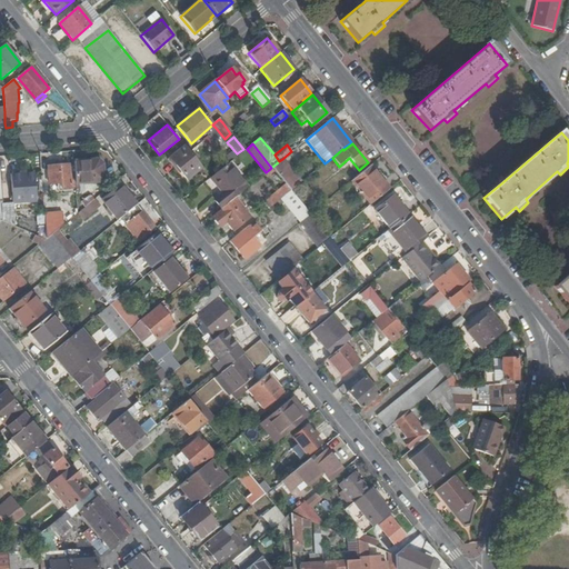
[(187,180),(202,169),(185,147),(170,159),(187,180)]
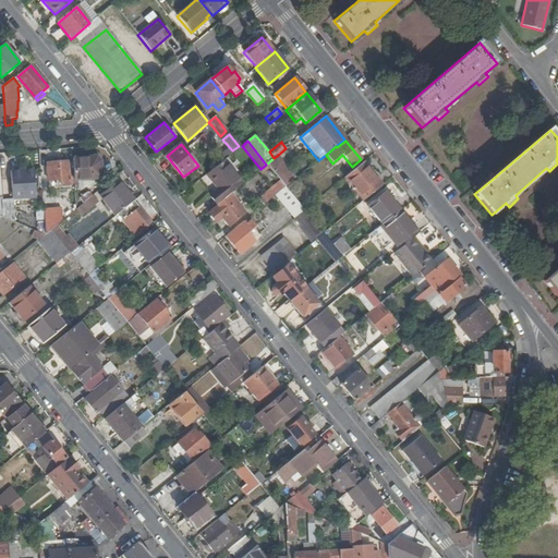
[(269,168),(280,181),(284,187),(295,179),(277,156),(274,158),(266,165),(269,168)]
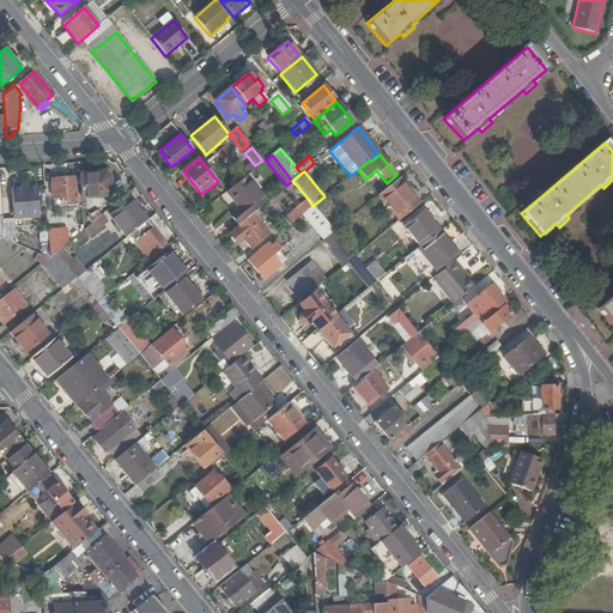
[(104,173),(79,175),(82,198),(108,195),(107,184),(109,184),(108,175),(104,173)]
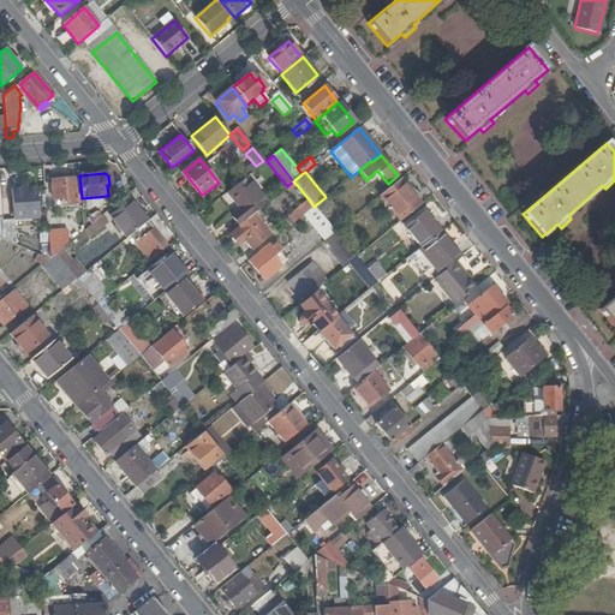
[(67,204),(81,203),(81,196),(76,196),(75,178),(52,179),(53,198),(66,197),(67,204)]
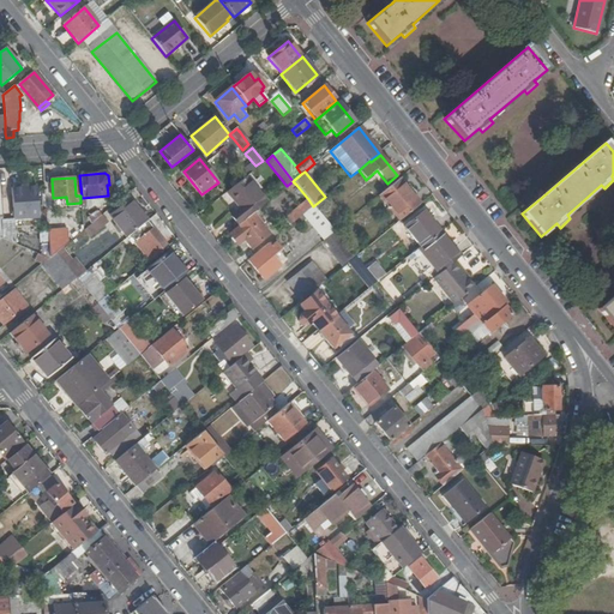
[(227,192),(240,209),(230,217),(238,227),(238,226),(257,211),(266,203),(246,178),(227,192)]
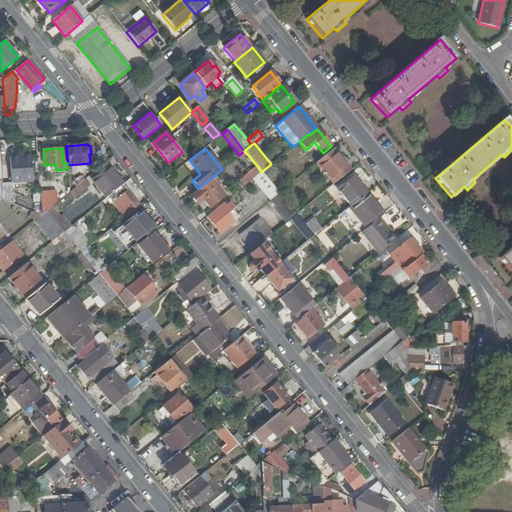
[(333,149),(315,163),(333,185),(350,171),(333,149)]
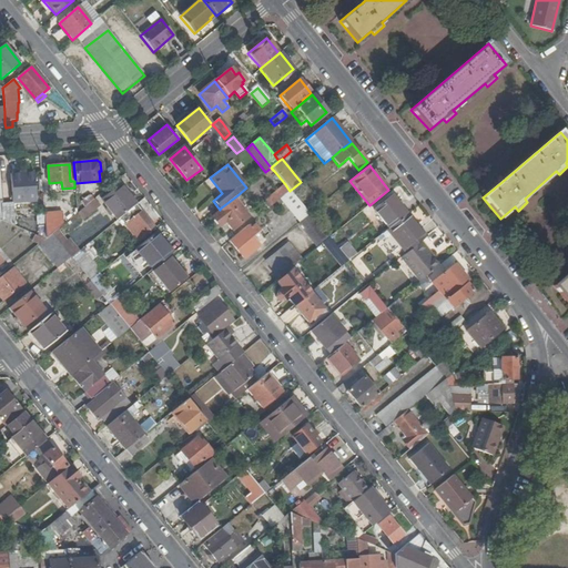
[(10,173),(12,202),(36,200),(33,172),(10,173)]
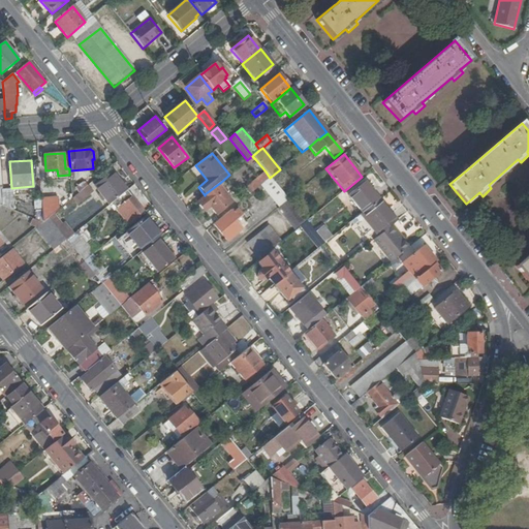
[(248,186),(252,192),(260,185),(270,178),(266,172),(248,186)]
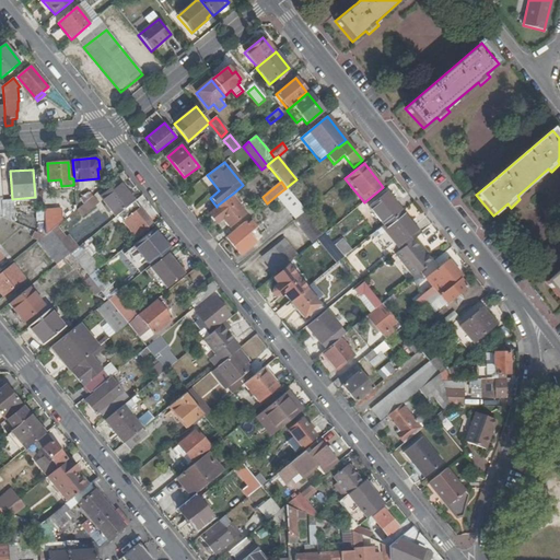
[(102,197),(115,214),(132,200),(119,183),(102,197)]
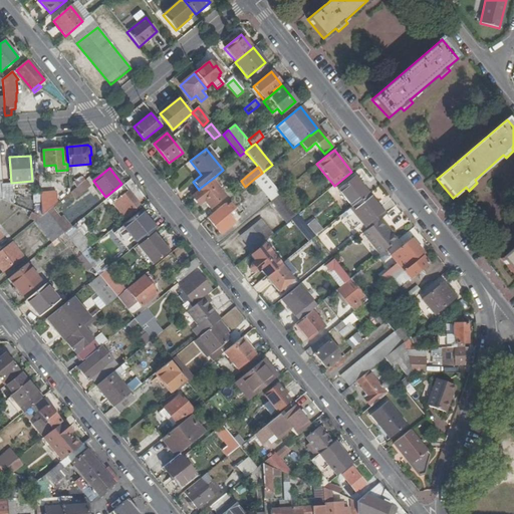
[(253,180),(271,201),(280,194),(262,173),(253,180)]
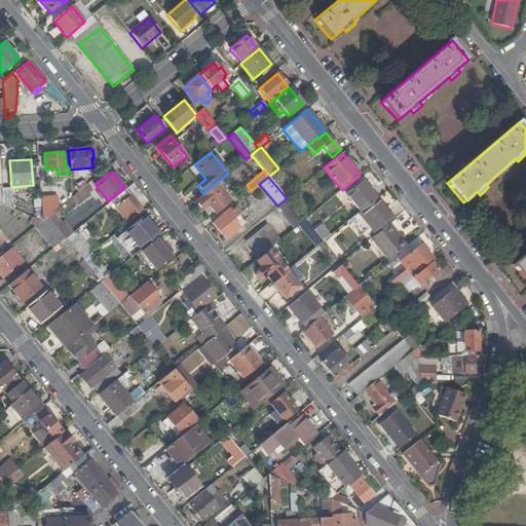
[(220,181),(203,193),(204,194),(196,201),(203,210),(209,205),(215,214),(230,200),(225,193),(227,190),(220,181)]
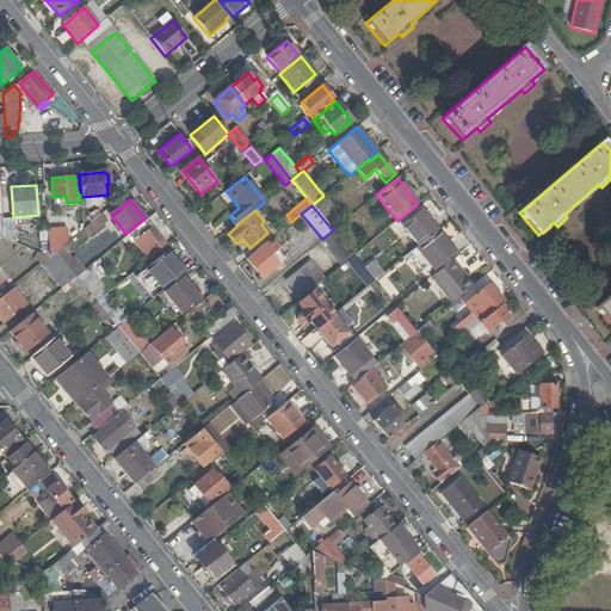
[(418,246),(437,232),(420,211),(402,227),(418,246)]
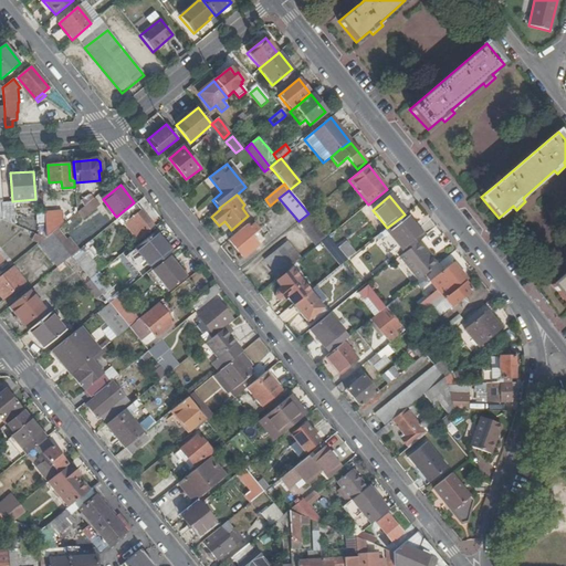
[(100,205),(94,198),(77,211),(84,218),(100,205)]
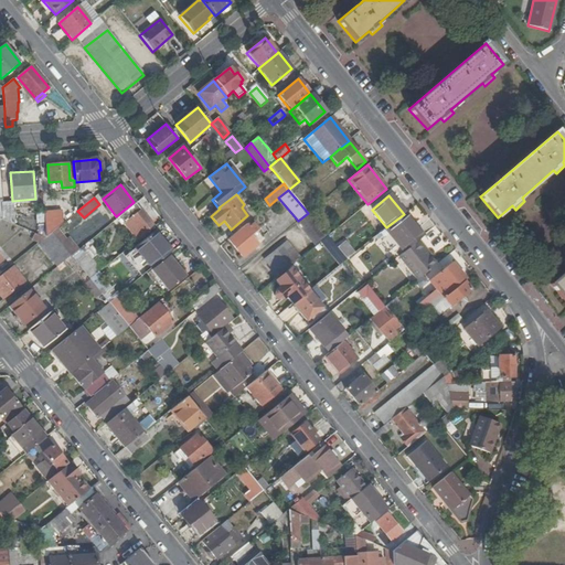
[(1,201),(3,219),(14,223),(12,201),(1,201)]
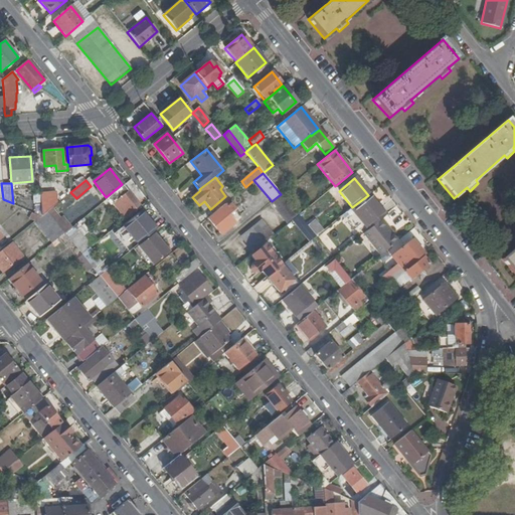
[(141,206),(123,185),(108,197),(125,219),(141,206)]
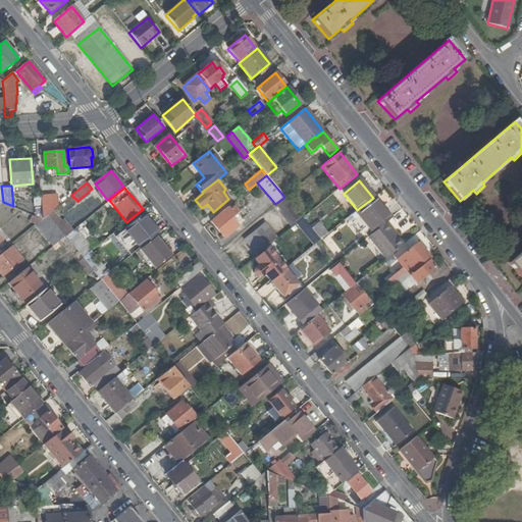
[(57,195),(40,195),(41,206),(42,219),(47,214),(52,210),(57,206),(57,195)]
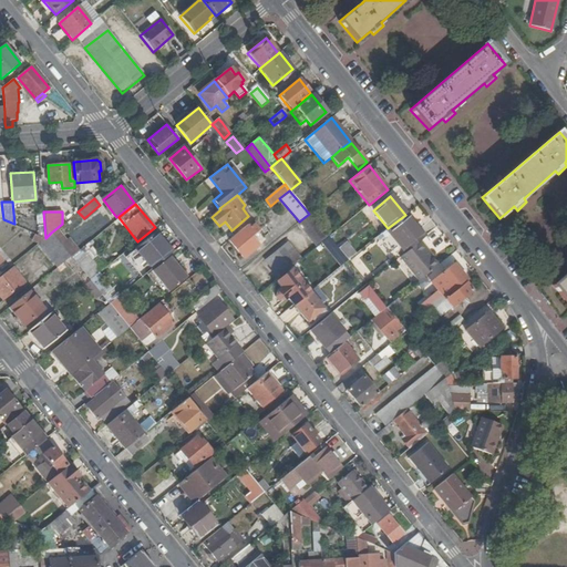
[(328,237),(309,215),(300,223),(318,245),(328,237)]
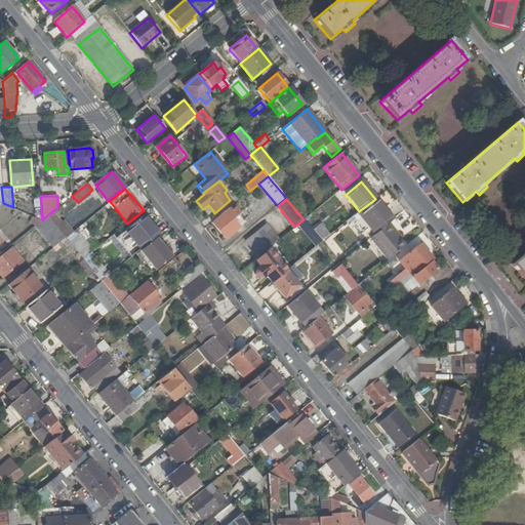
[(390,223),(393,220),(375,199),(359,211),(369,226),(366,228),(373,236),(390,223)]
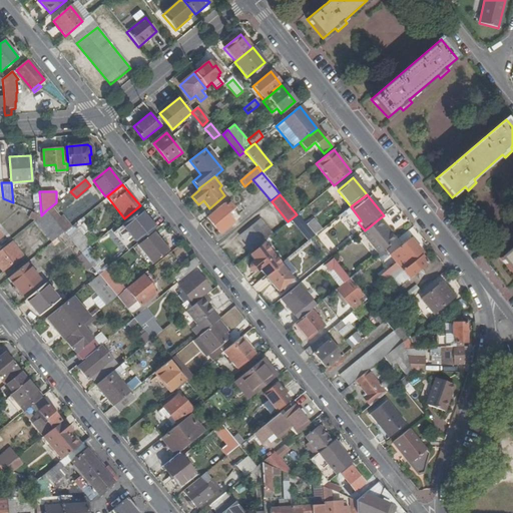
[(222,204),(206,217),(219,233),(232,223),(224,213),(230,208),(228,205),(225,208),(222,204)]
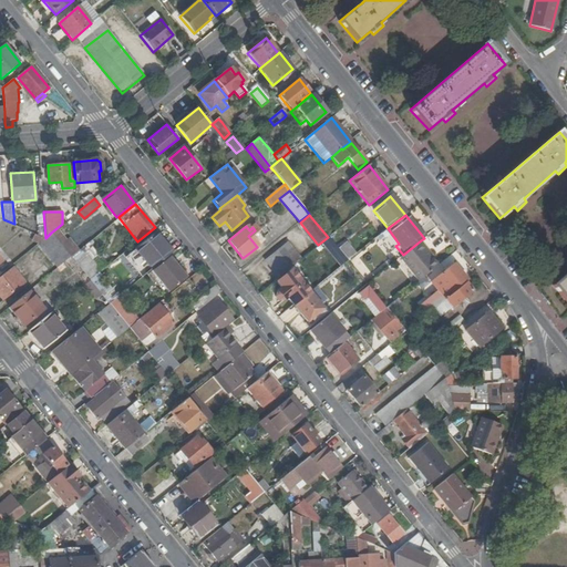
[(71,257),(76,253),(65,239),(57,228),(51,233),(71,257)]
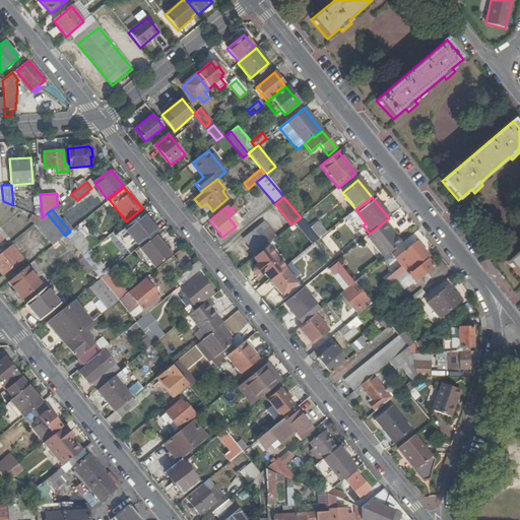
[(54,245),(65,236),(47,213),(42,218),(41,218),(37,222),(54,245)]
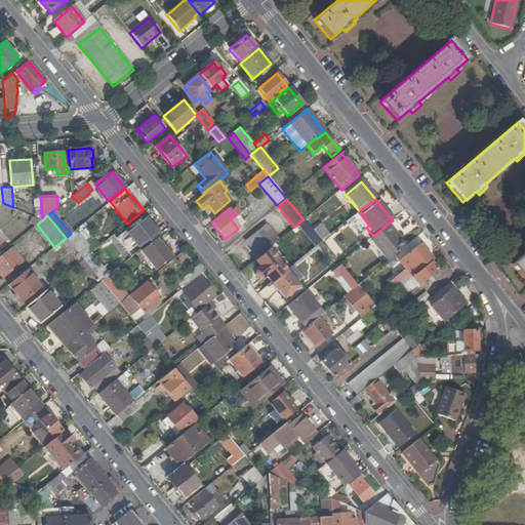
[(138,251),(159,234),(144,215),(122,232),(138,251)]
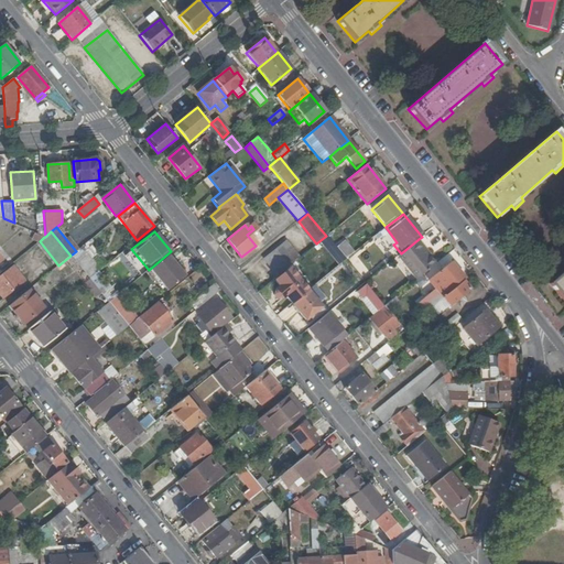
[(40,241),(44,237),(43,236),(39,234),(34,232),(32,238),(40,241)]
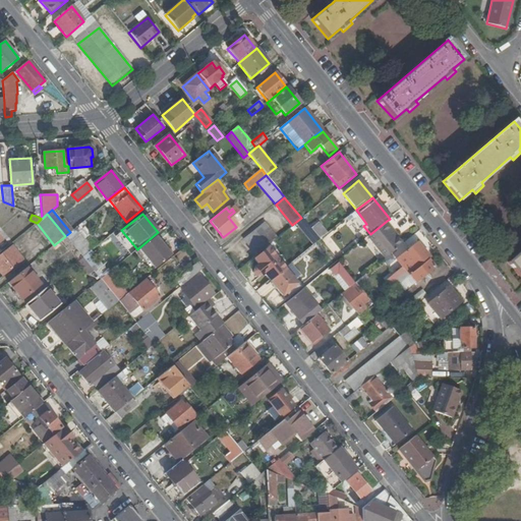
[(70,232),(73,230),(63,217),(60,220),(70,232)]
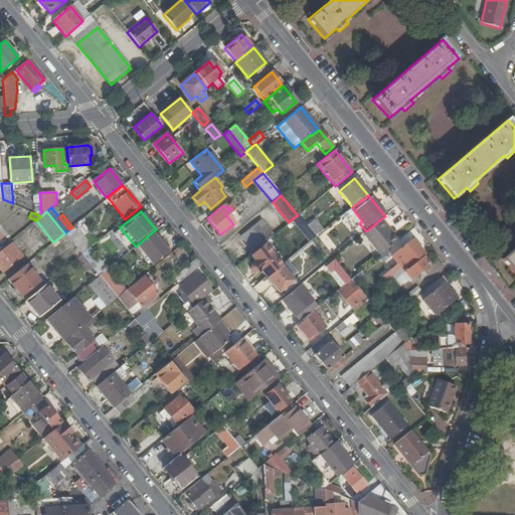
[(381,255),(398,241),(391,233),(387,227),(388,226),(382,218),(366,231),(363,234),(381,255)]
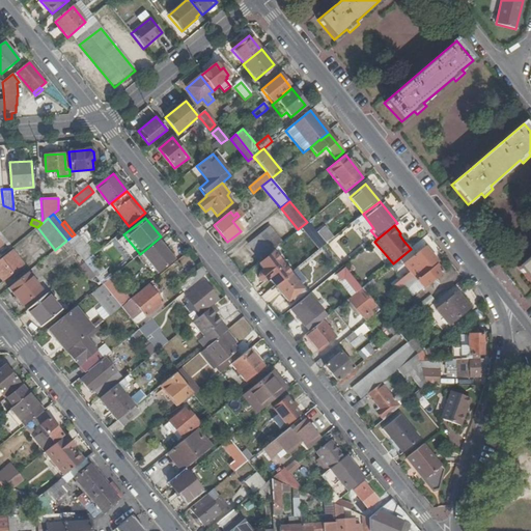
[(269,227),(248,245),(260,260),(281,243),(269,227)]
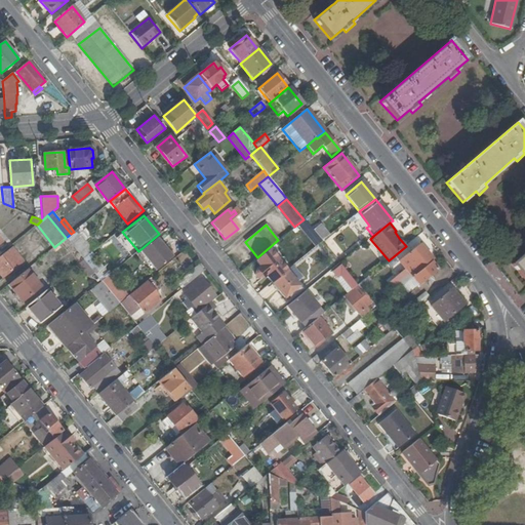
[(321,225),(313,232),(322,242),(329,236),(321,225)]
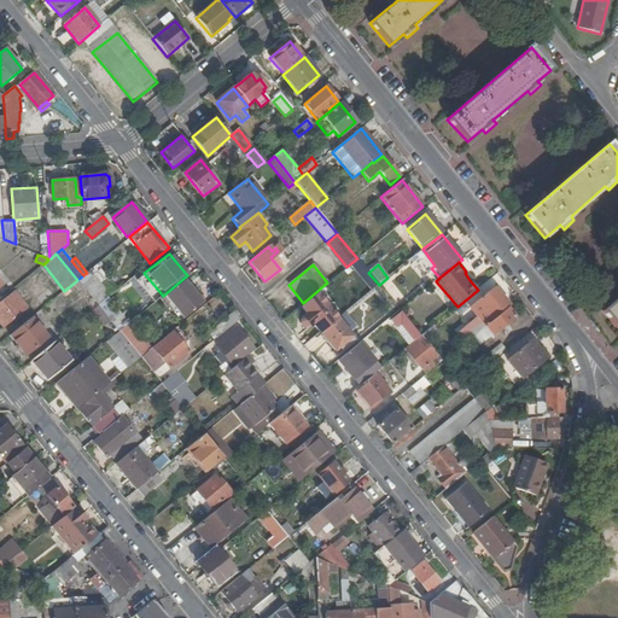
[(98,305),(104,301),(100,296),(86,279),(94,272),(92,268),(87,273),(83,275),(77,280),(98,305)]
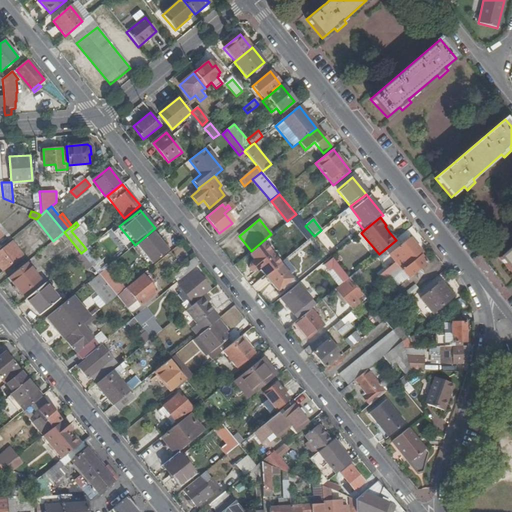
[(109,257),(123,248),(112,231),(98,240),(109,257)]
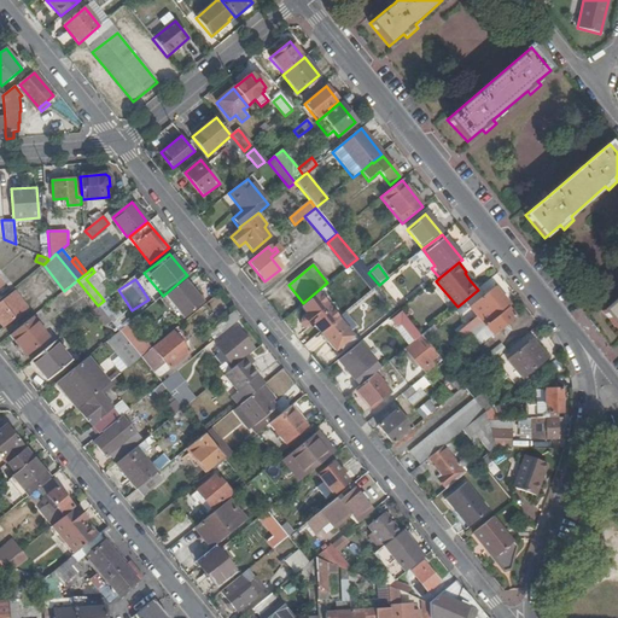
[(202,303),(184,280),(165,295),(178,309),(184,304),(191,313),(202,303)]
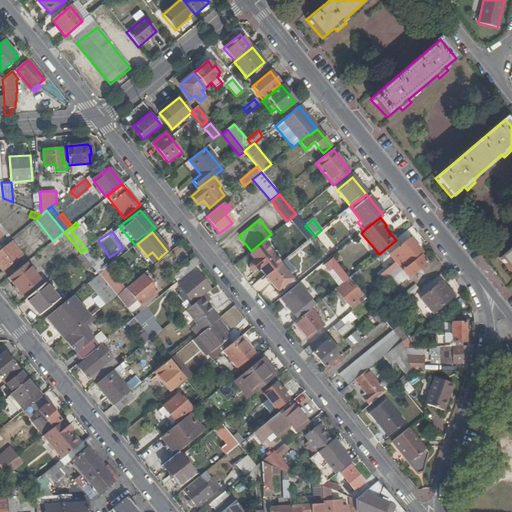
[(403,234),(395,241),(399,246),(407,239),(403,234)]
